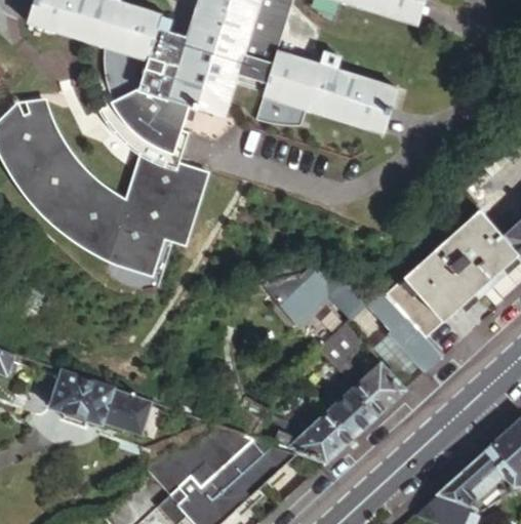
[(151,57),(162,19),(163,17),(107,0),(35,0),(29,24),(148,63),(149,63),(151,57)]
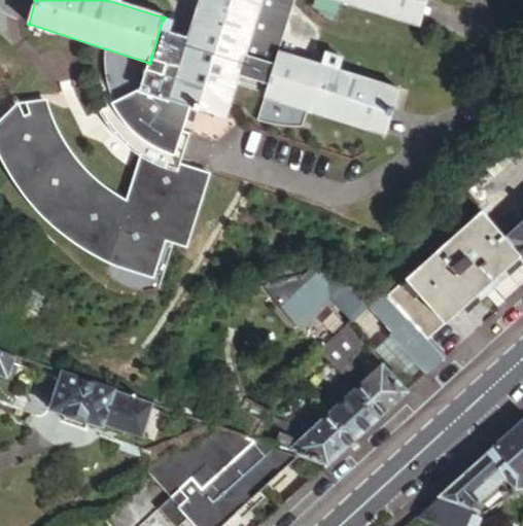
[(224,118),(236,82),(242,66),(246,56),(262,0),(200,0),(188,39),(180,66),(169,101),(188,107),(224,118)]
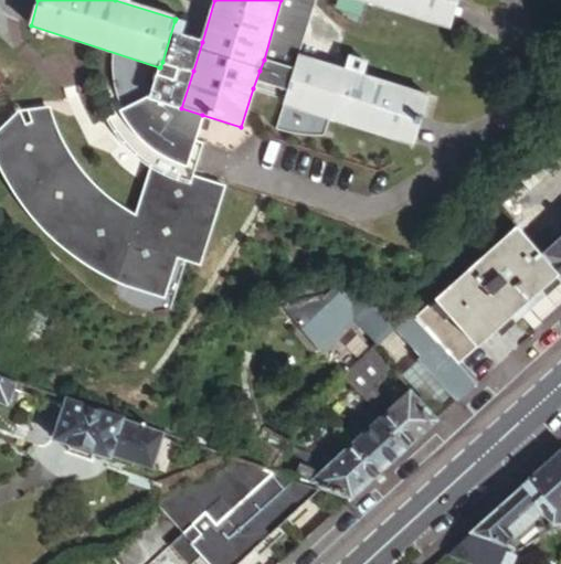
[(356,0),(448,30),(450,25),(441,23),(448,0),(356,0)]
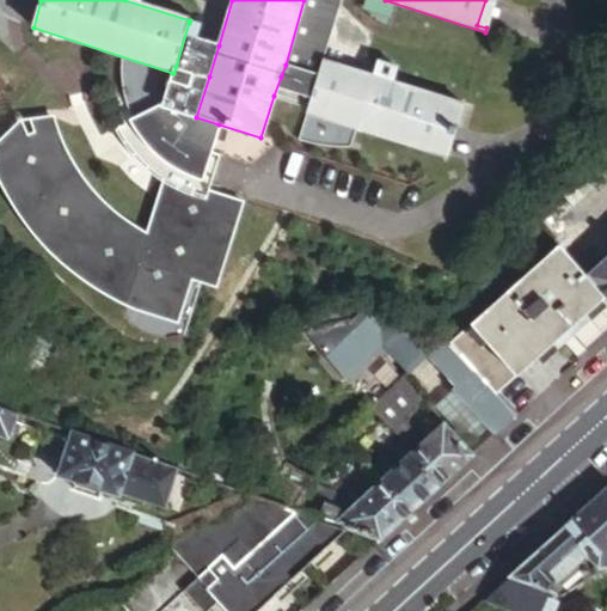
[(486,28),(496,0),(485,0),(477,25),(486,28)]
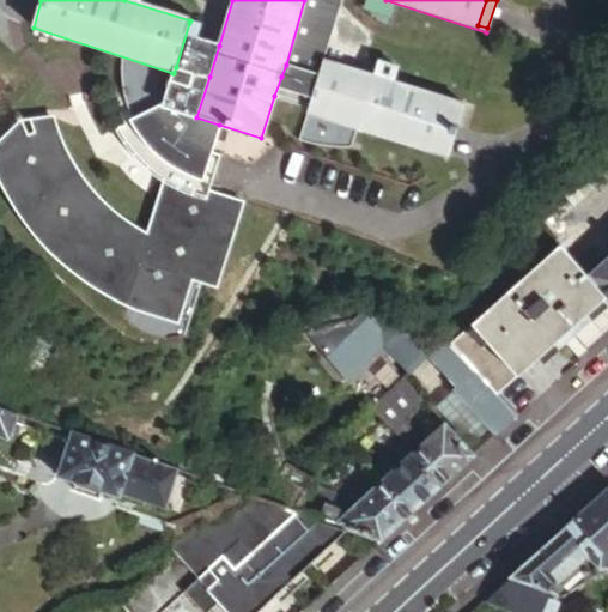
[(176,67),(210,77),(219,46),(198,37),(200,28),(189,23),(176,67)]
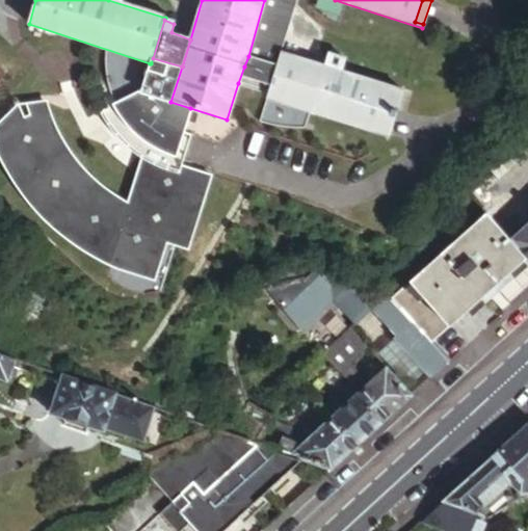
[(275,76),(279,65),(248,56),(244,67),(275,76)]
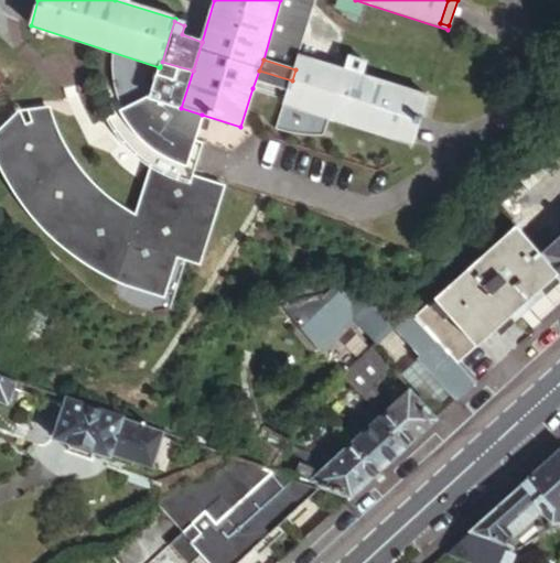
[(284,106),(412,147),(413,143),(404,140),(411,114),(422,117),(427,100),(299,60),(295,69),(292,80),(286,99),(284,106)]
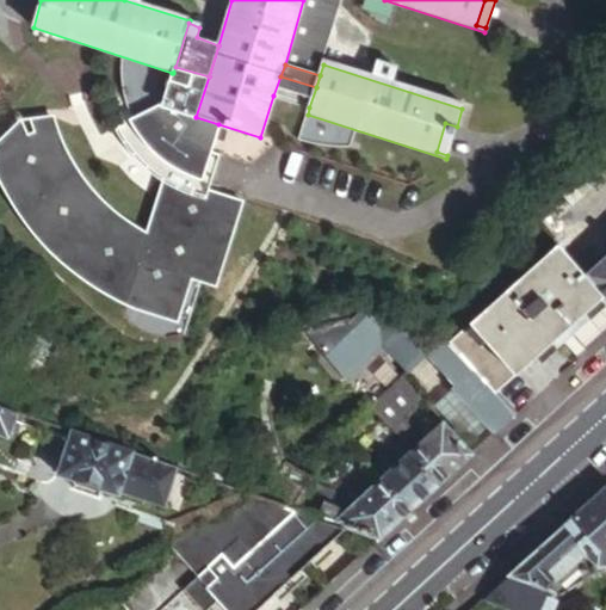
[(196,117),(209,76),(175,67),(173,73),(172,73),(162,104),(111,124),(113,127),(119,124),(124,134),(130,142),(144,159),(158,172),(158,174),(162,178),(142,233),(104,204),(69,164),(47,114),(29,118),(32,130),(28,131),(23,127),(14,130),(11,127),(0,136),(0,171),(8,190),(25,215),(45,239),(70,262),(121,299),(173,316),(187,277),(214,284),(241,202),(209,190),(220,156),(220,155),(210,153),(218,124),(196,117)]
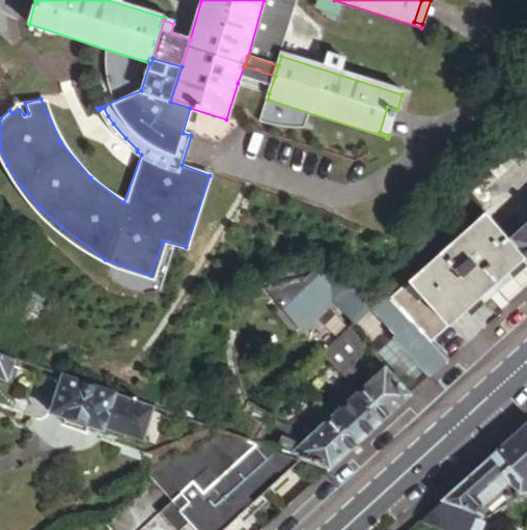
[(238,83),(269,93),(275,76),(244,66),(238,83)]
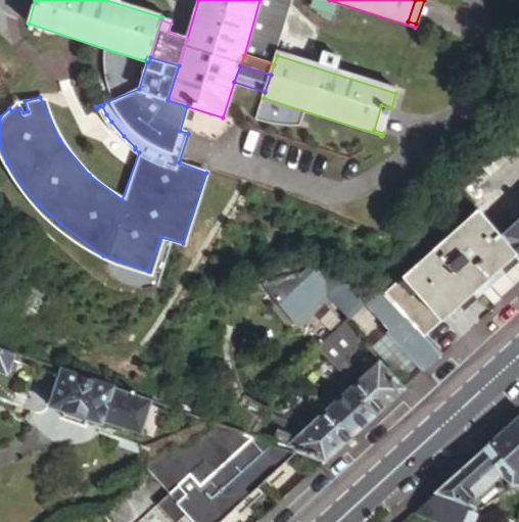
[(374,130),(383,133),(391,108),(381,105),(374,130)]
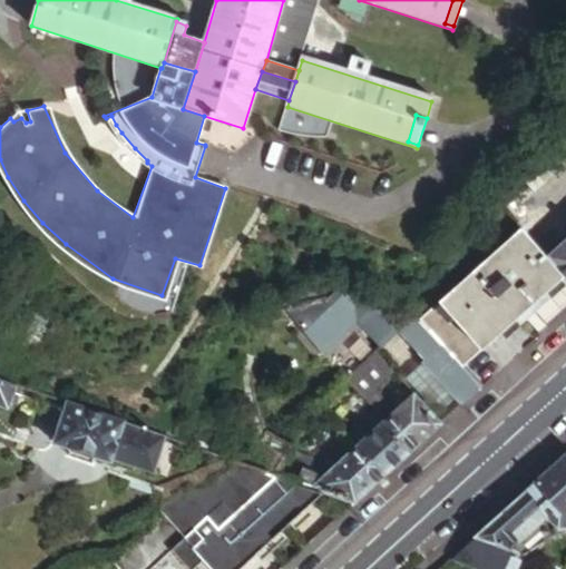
[(535,335),(565,307),(565,276),(544,253),(519,226),(417,319),(422,325),(459,364),(516,314),(535,335)]
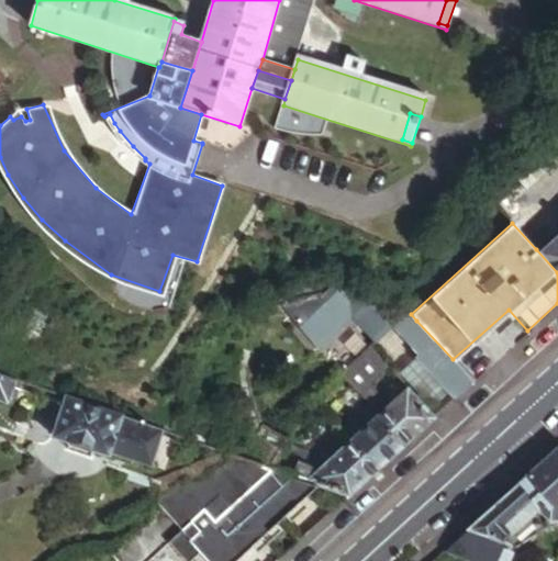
[(557,231),(536,249),(557,272),(557,231)]
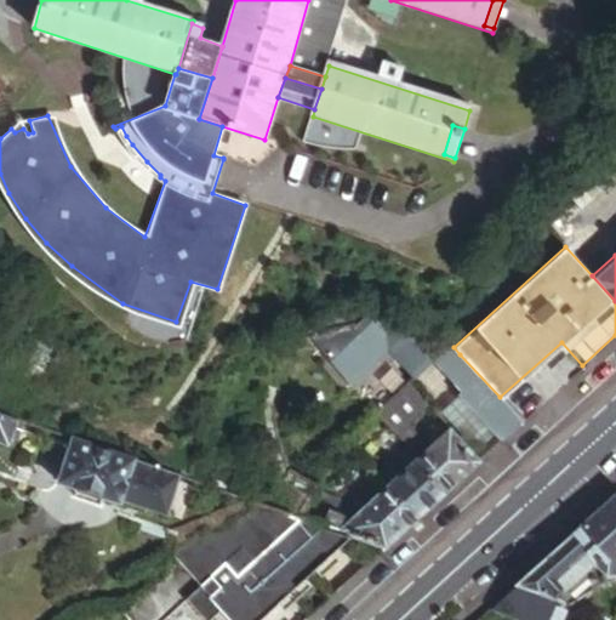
[(398,323),(408,313),(381,294),(369,306),(398,323)]
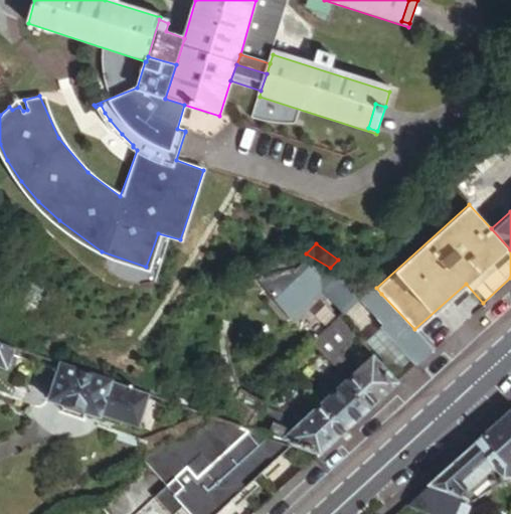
[(276,266),(272,268),(258,282),(290,315),(321,285),(344,310),(362,293),(366,289),(330,268),(306,253),(299,260),(294,261),(285,263),(276,266)]
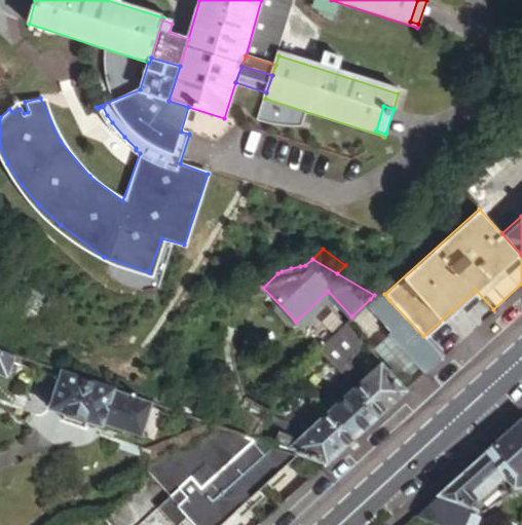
[(379,290),(345,265),(337,273),(374,295),(379,290)]
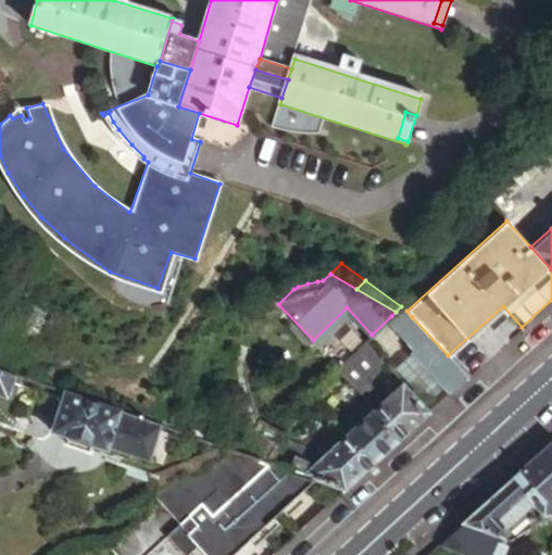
[(278,304),(293,289),(288,291),(283,294),(275,300),(278,304)]
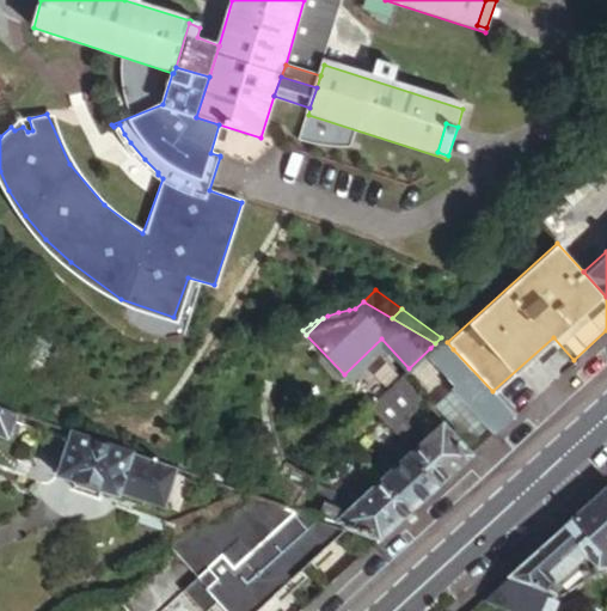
[(447,342),(441,337),(435,343),(430,348),(441,361),(453,349),(447,342)]
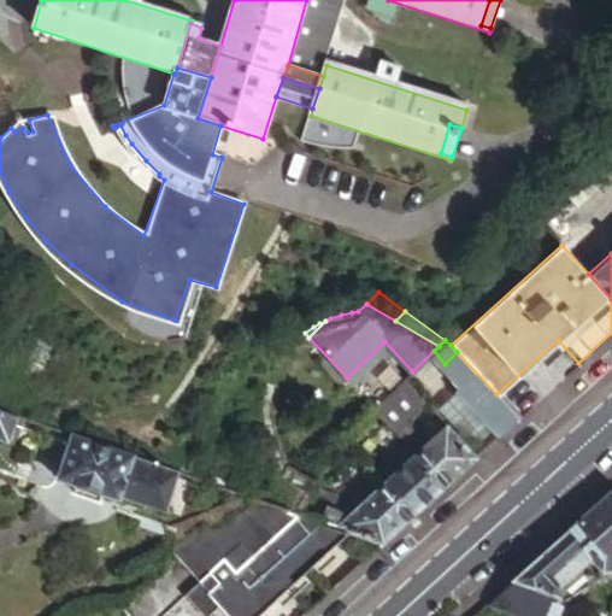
[(498,436),(518,418),(496,394),(457,352),(445,364),(441,367),(459,386),(454,391),(498,436)]
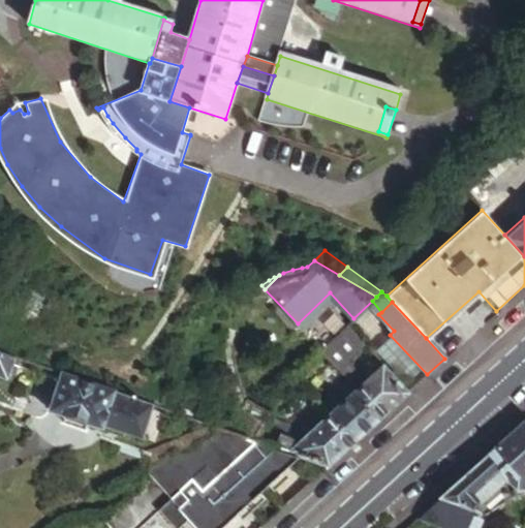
[(305,335),(318,350),(346,325),(332,310),(305,335)]
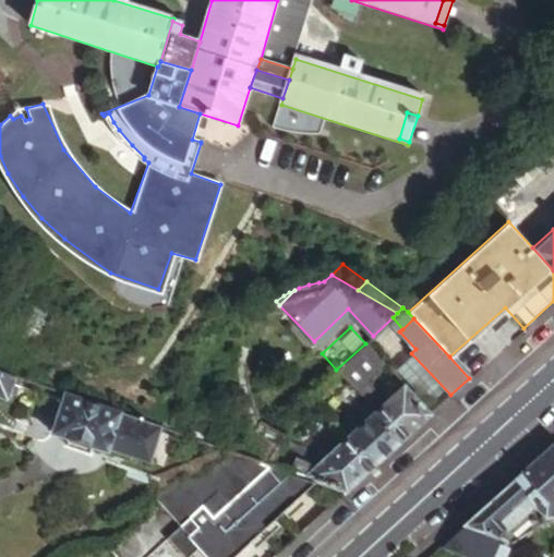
[(365,402),(400,440),(430,414),(404,385),(385,402),(365,379),(384,363),(365,343),(336,370),(365,402)]
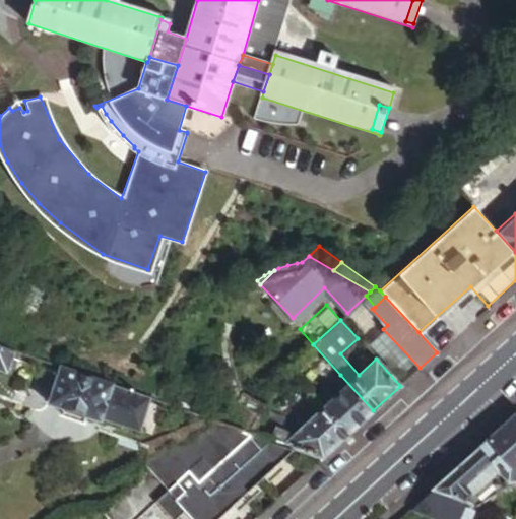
[(0,371),(6,374),(7,368),(8,366),(10,361),(14,352),(0,347),(0,371)]
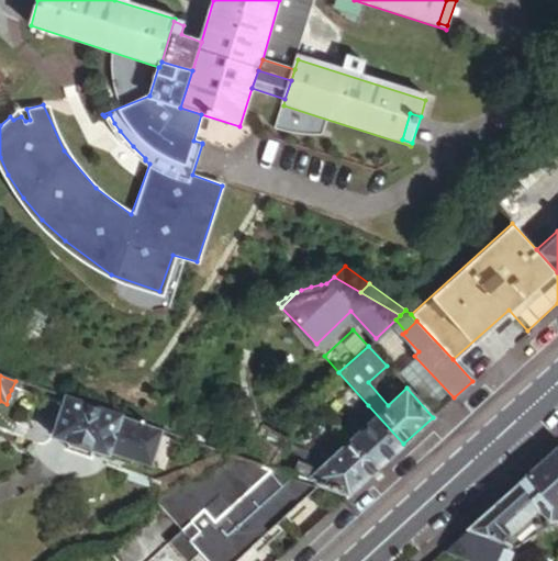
[(315,394),(321,401),(323,403),(330,397),(321,389),(315,394)]
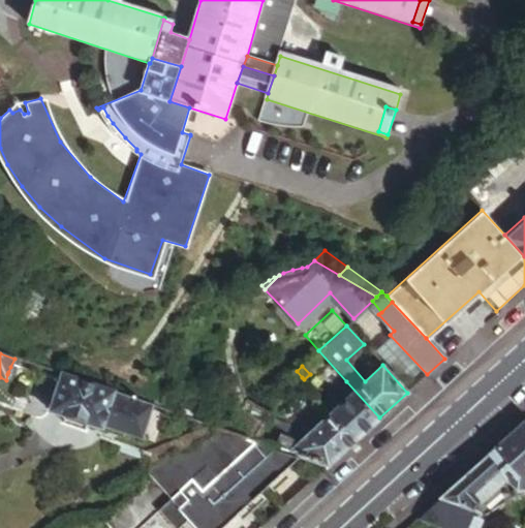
[(58,386),(61,378),(51,375),(48,382),(58,386)]
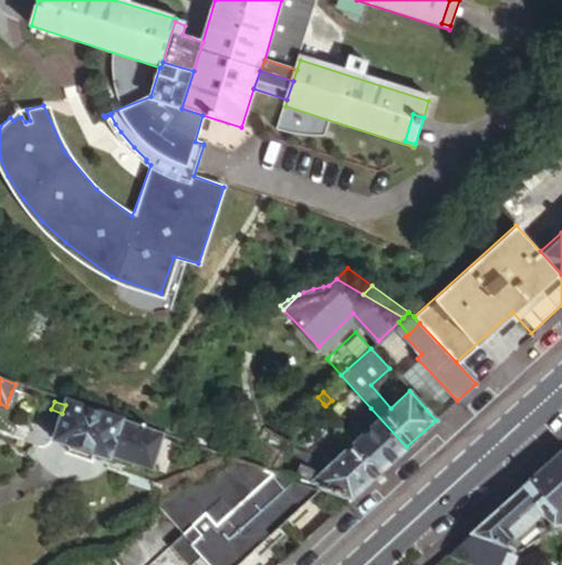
[(153,468),(165,433),(162,432),(66,401),(65,405),(62,414),(53,439),(69,443),(93,453),(110,459),(113,454),(153,468)]
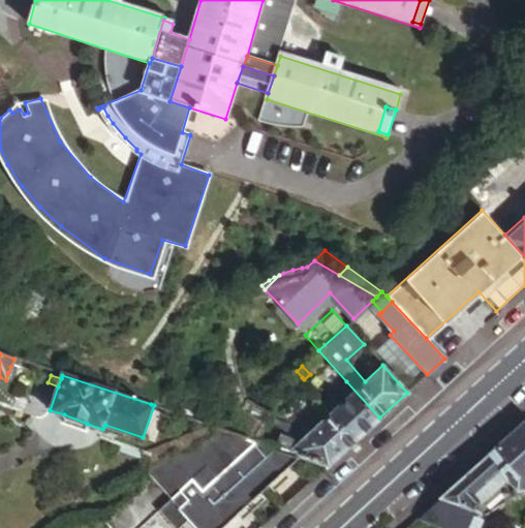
[(332,410),(358,438),(379,417),(346,381),(323,401),(332,410)]
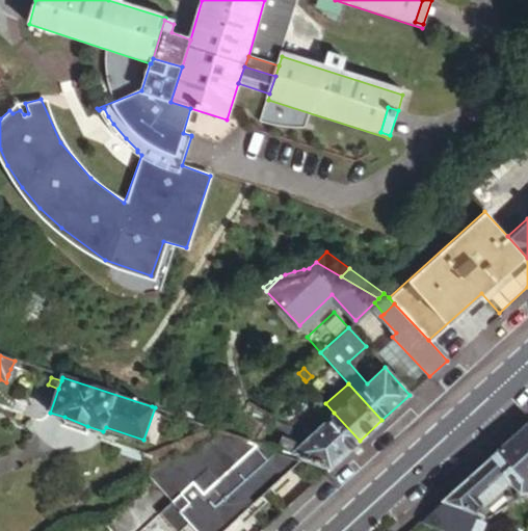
[(300,457),(328,469),(360,441),(334,413),(299,444),(289,453),(300,457)]
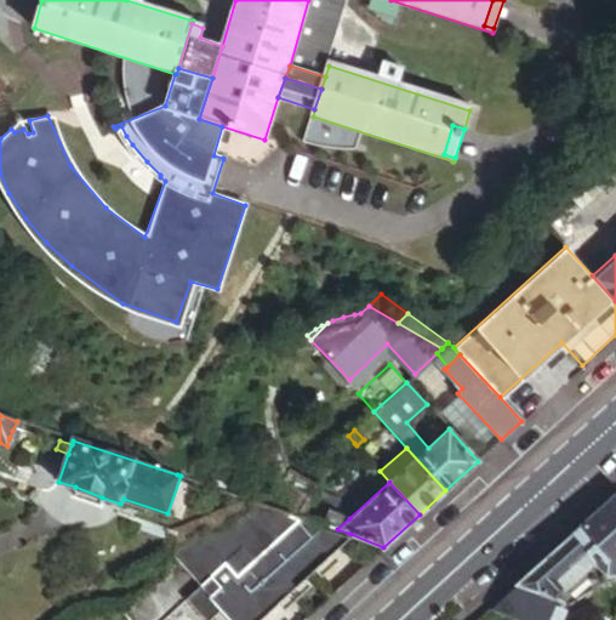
[(100,506),(102,498),(75,487),(73,496),(100,506)]
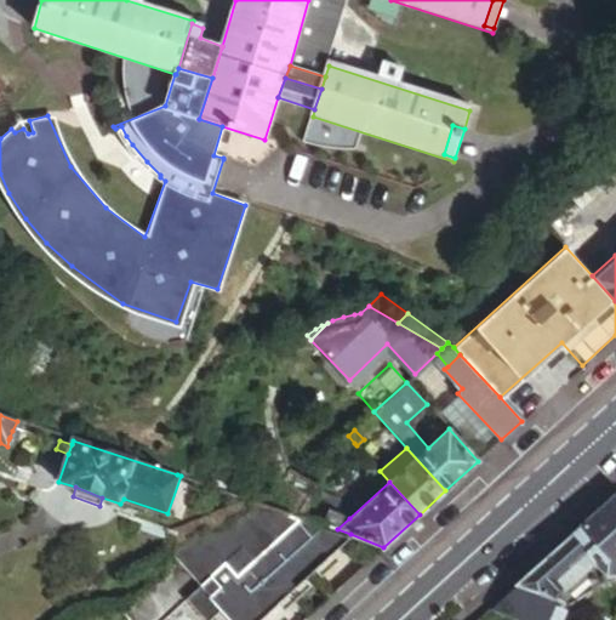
[(295,515),(302,516),(337,529),(349,518),(306,498),(295,515)]
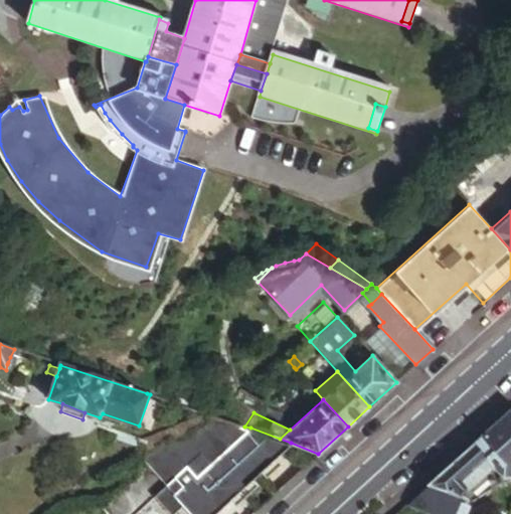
[(510,414),(476,447),(500,465),(510,473),(510,414)]
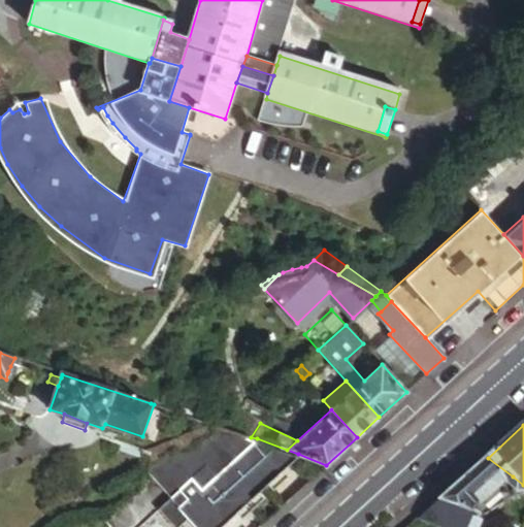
[(218,526),(298,454),(287,450),(257,438),(213,480),(202,468),(137,526),(218,526)]
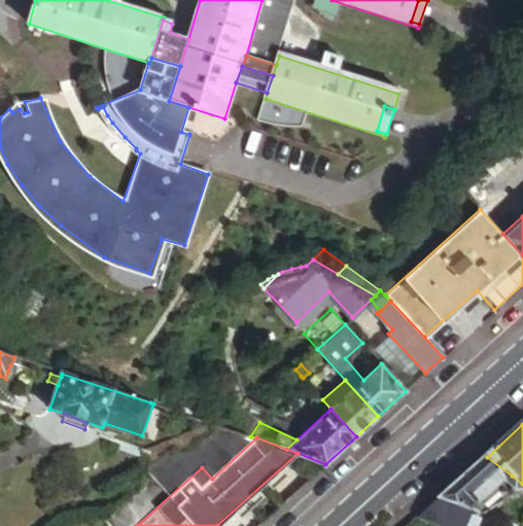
[(512,476),(487,457),(472,470),(443,496),(477,510),(486,501),(491,503),(504,491),(503,486),(507,484),(504,481),(512,476)]
